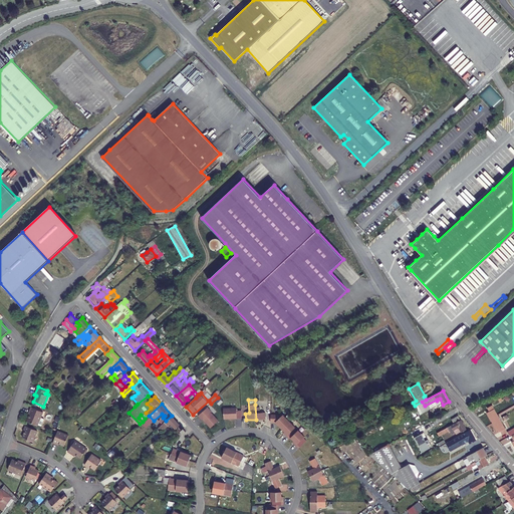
[(260,405),(255,405),(256,420),(265,419),(265,413),(261,413),(260,405)]
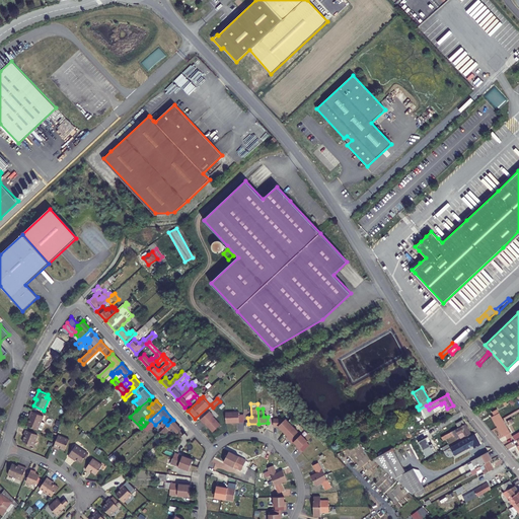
[(497,428),(504,424),(502,420),(505,418),(511,415),(509,413),(501,417),(498,410),(493,413),(494,416),(492,418),(497,428)]
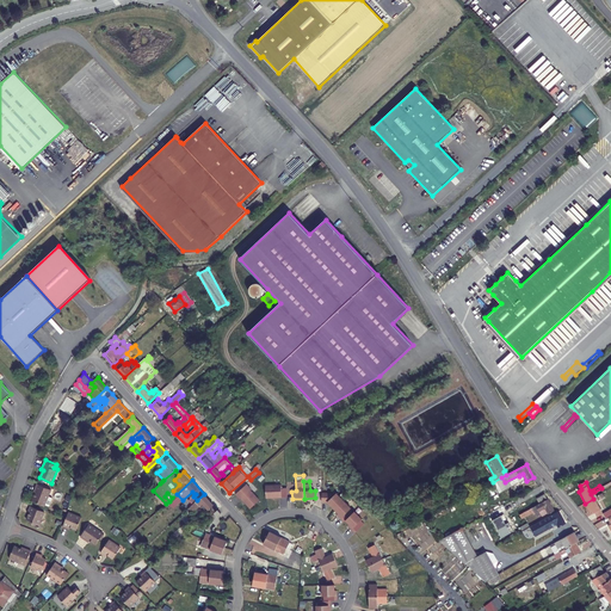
[(36,492),(32,500),(45,505),(51,489),(37,483),(35,491),(36,492)]
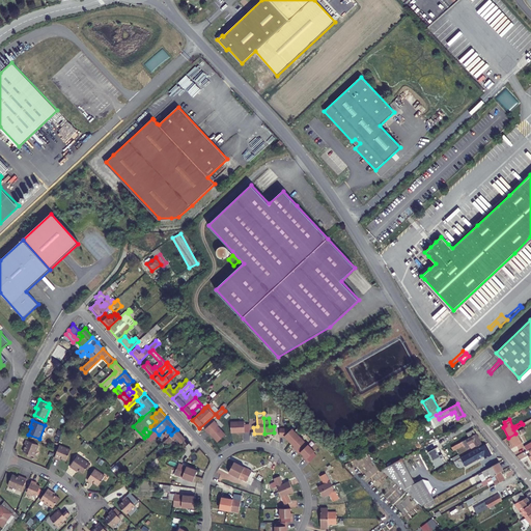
[(212,423),(204,429),(208,432),(217,442),(225,435),(217,425),(218,424),(214,420),(212,423)]
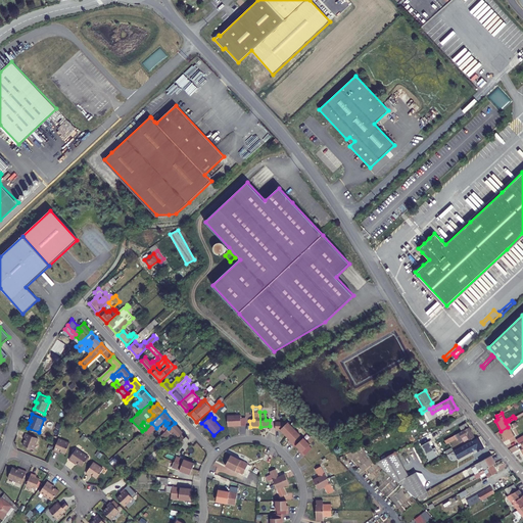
[(227,426),(245,426),(245,418),(240,418),(240,415),(227,415),(227,426)]
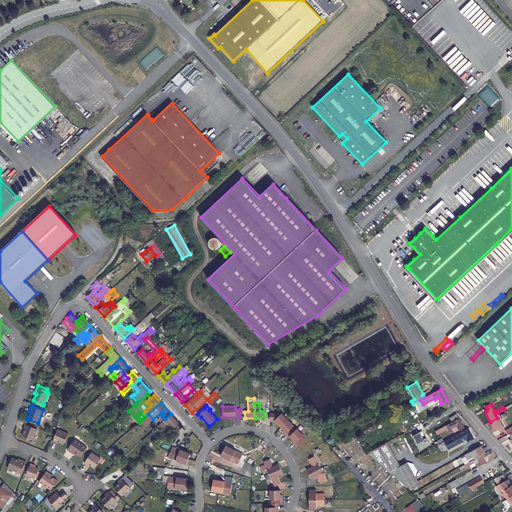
[(452,422),(459,418),(456,413),(450,417),(452,422)]
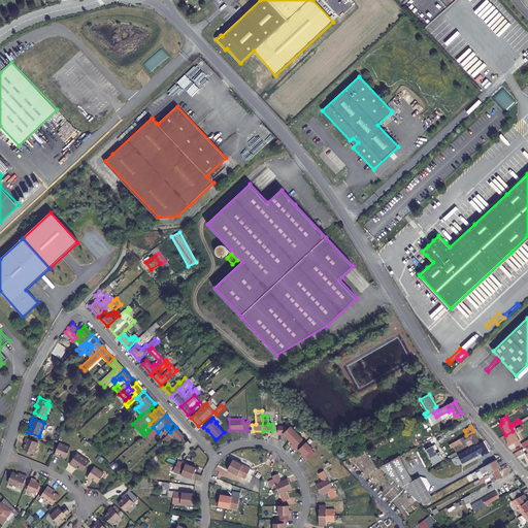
[(176,427),(170,432),(163,438),(166,442),(172,437),(175,435),(176,436),(173,439),(177,443),(185,436),(176,427)]
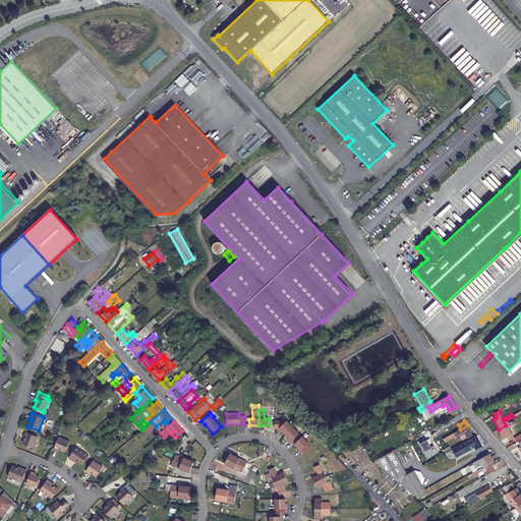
[(286,442),(291,446),(300,437),(290,426),(288,428),(285,425),(282,428),(291,438),(286,442)]
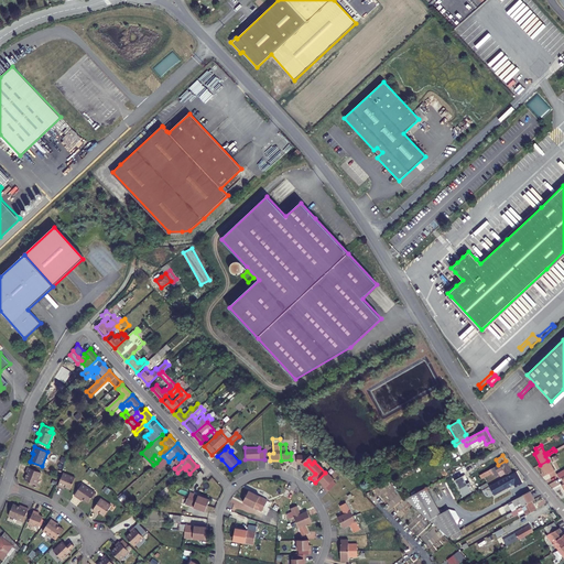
[(506,461),(498,465),(479,475),(481,478),(494,472),(496,476),(499,474),(500,476),(506,474),(507,475),(512,472),(506,461)]
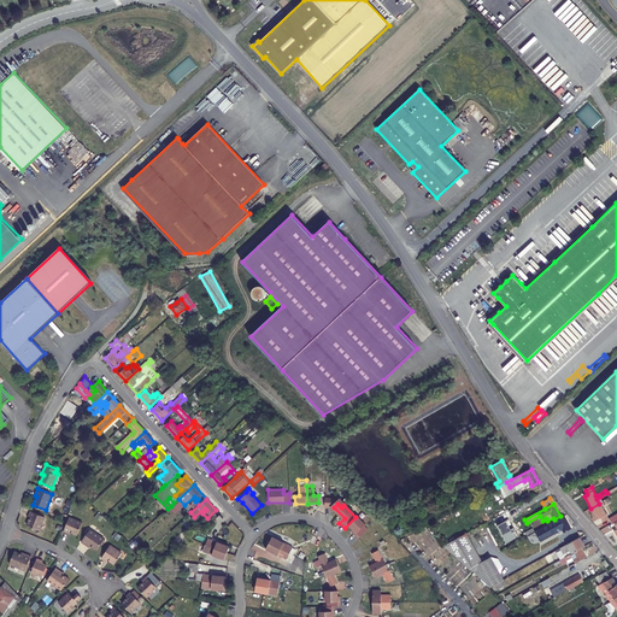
[(607,521),(599,504),(591,509),(597,521),(600,519),(601,523),(607,521)]
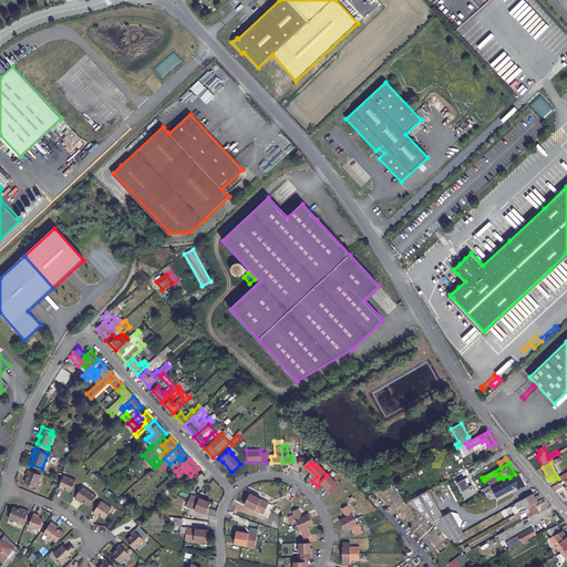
[(41,475),(28,470),(27,474),(29,474),(24,482),(37,486),(41,475)]
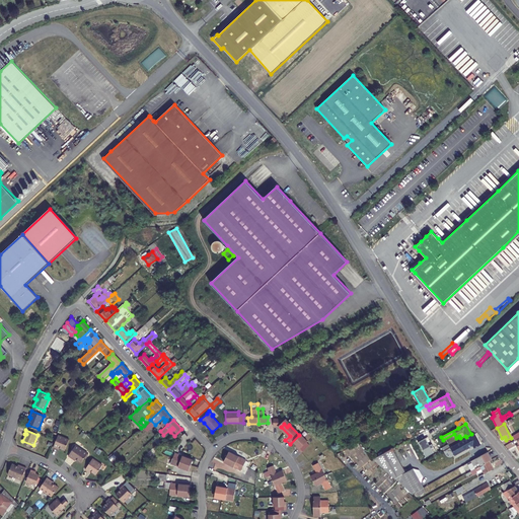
[(480,445),(474,434),(457,444),(450,447),(455,455),(471,446),(472,449),(474,448),(480,445)]
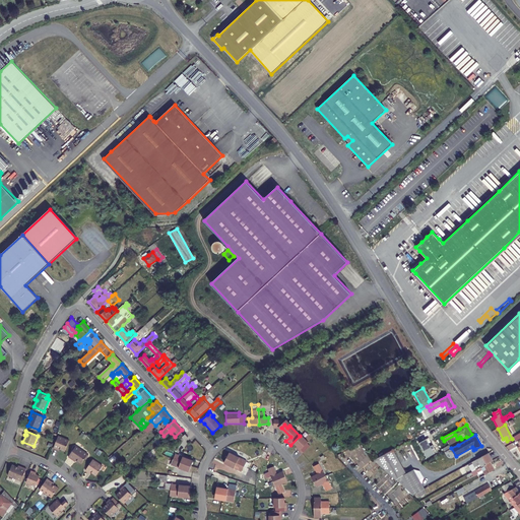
[(69,441),(59,436),(54,448),(58,450),(58,448),(65,451),(69,441)]
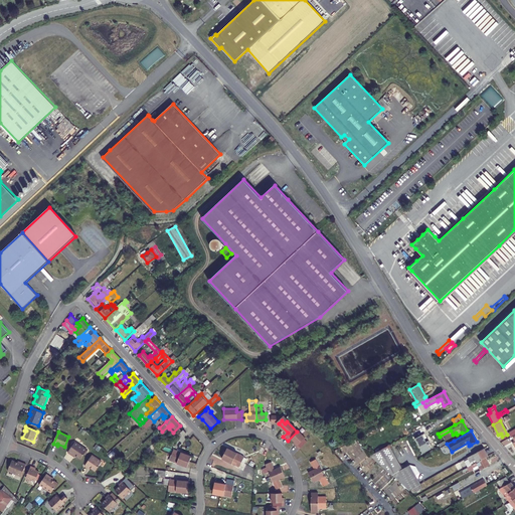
[(297,432),(288,441),(291,445),(296,440),(302,446),(306,441),(297,432)]
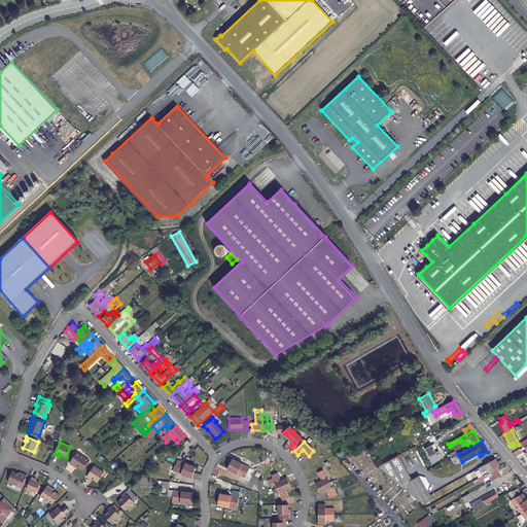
[(168,446),(171,448),(164,454),(166,457),(176,448),(171,443),(168,446)]
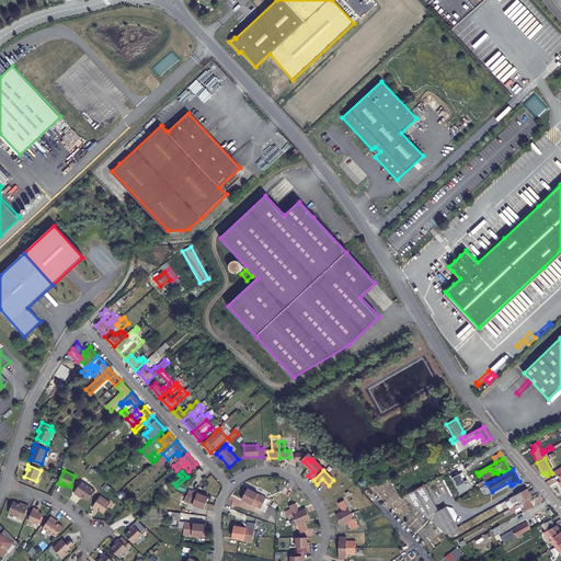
[(374,489),(388,506),(399,496),(385,479),(374,489)]
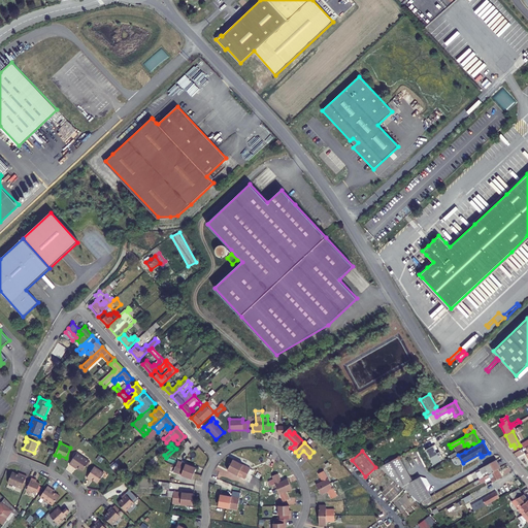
[(76,466),(83,470),(90,461),(77,453),(70,464),(75,468),(76,466)]
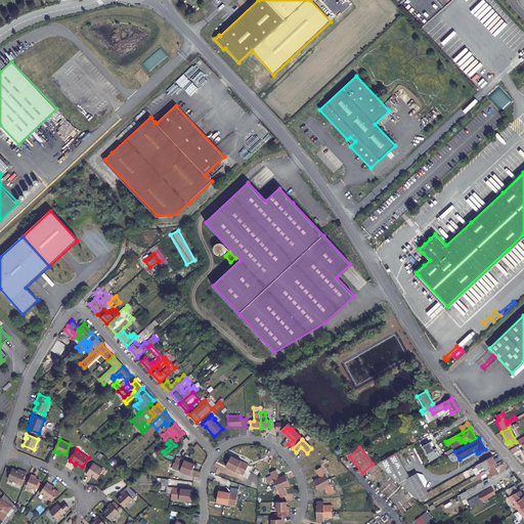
[(397,451),(378,463),(399,483),(400,482),(410,477),(397,451)]
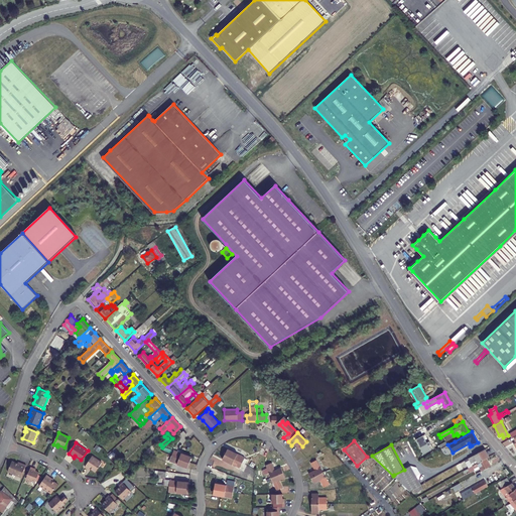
[(169,447),(167,453),(171,455),(189,462),(192,457),(169,447)]
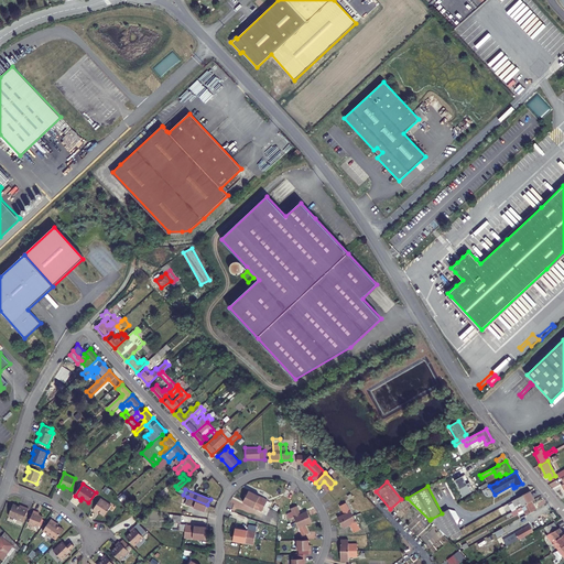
[(248,490),(246,497),(264,506),(268,500),(248,490)]
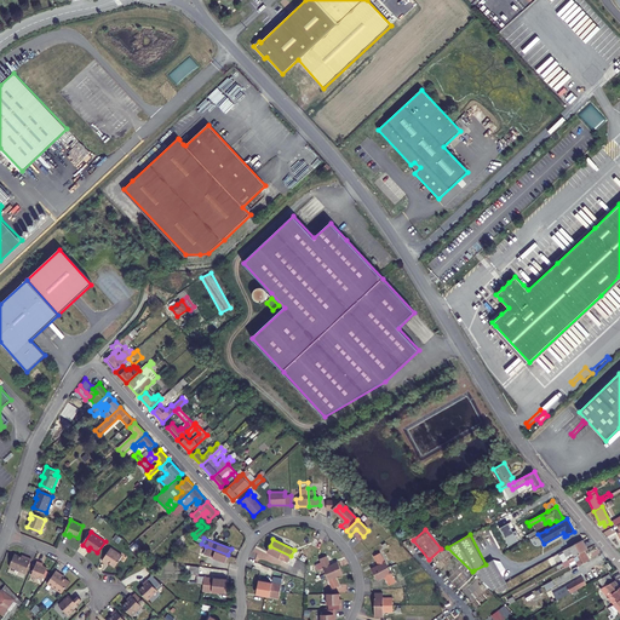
[(579,550),(580,554),(585,551),(587,549),(583,540),(568,549),(572,555),(579,550)]
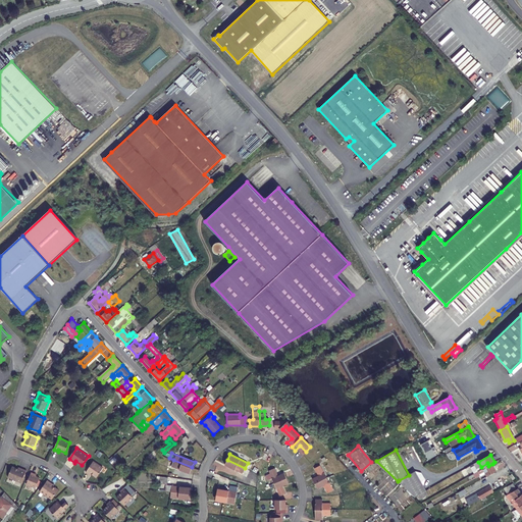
[(190,473),(192,467),(173,460),(171,466),(190,473)]
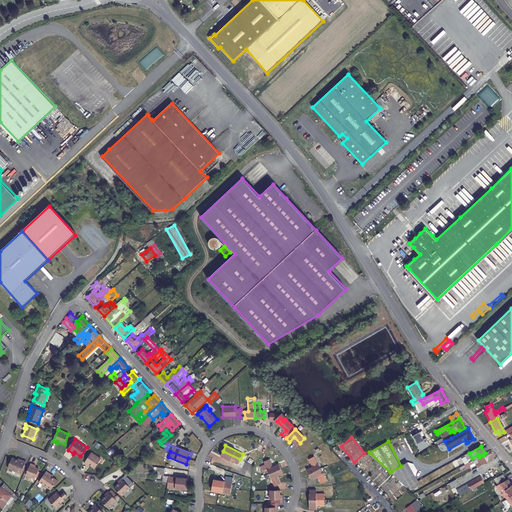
[(240,459),(223,451),(220,457),(237,465),(240,459)]
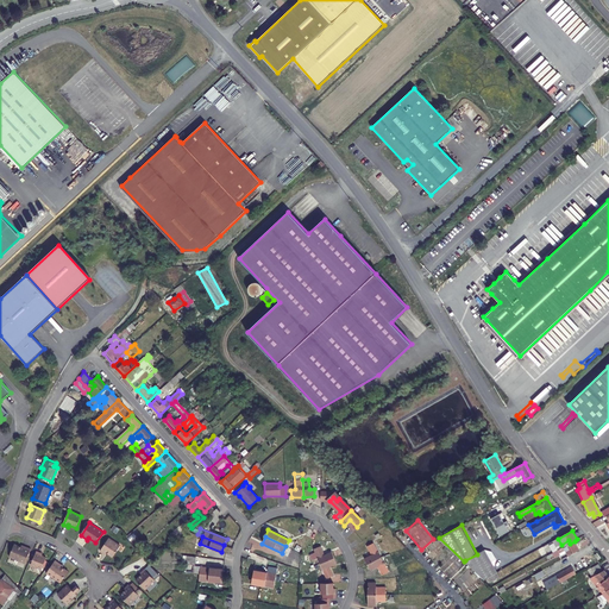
[(106,552),(113,557),(120,546),(110,538),(100,551),(105,553),(106,552)]
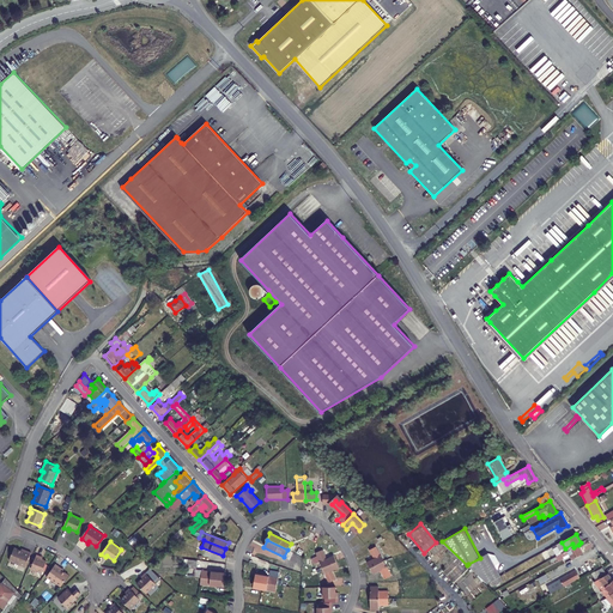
[(366,562),(370,569),(384,562),(380,552),(382,551),(380,545),(370,550),(374,558),(366,562)]
